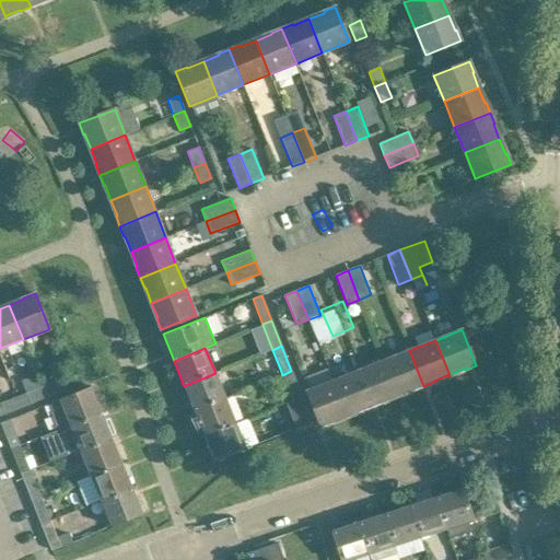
[(423,386),(409,350),(384,360),(398,396),(399,396),(398,394),(412,388),(413,389),(423,386)]
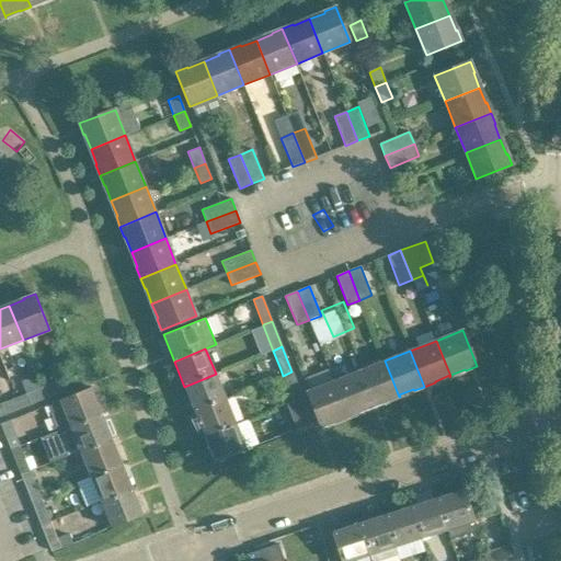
[(38,353),(23,358),(27,370),(43,366),(38,353)]
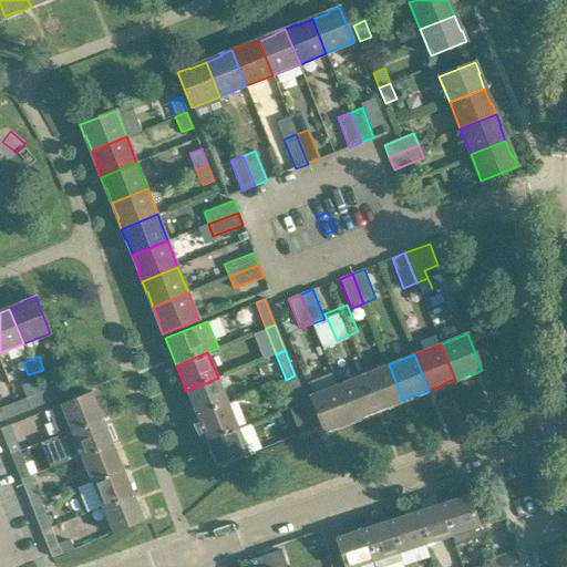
[(403,401),(389,364),(362,375),(377,411),(388,406),(388,405),(402,400),(402,401),(403,401)]
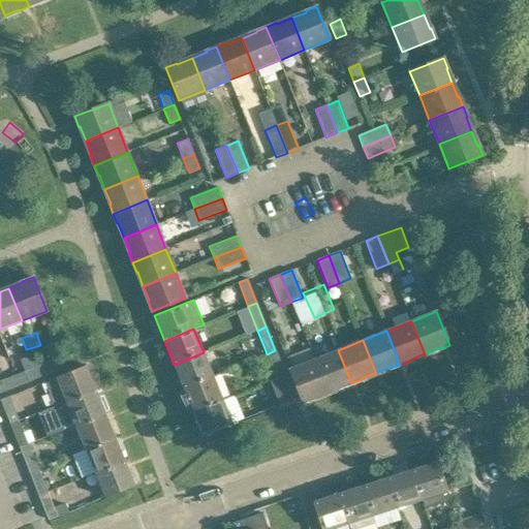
[(284,374),(275,350),(267,354),(276,378),(277,378),(284,374)]
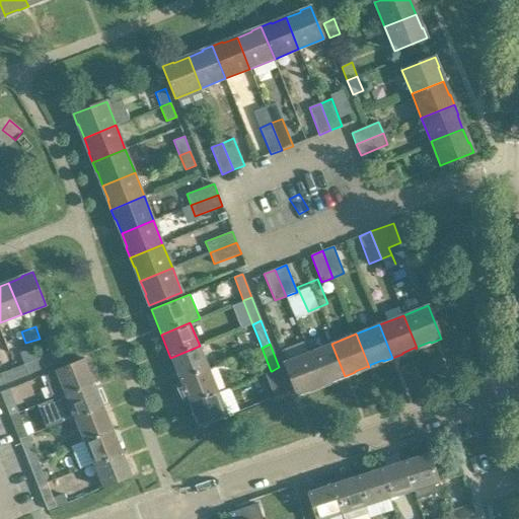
[(345,376),(331,344),(308,353),(321,386),(322,385),(321,384),(335,379),(336,380),(345,376)]
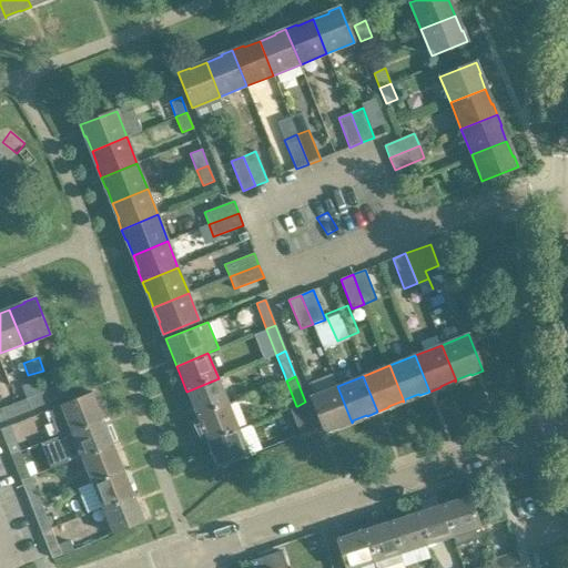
[(229,404),(219,378),(186,392),(196,417),(229,404)]
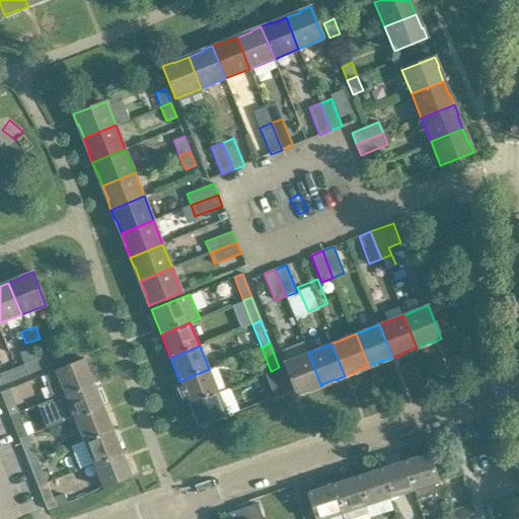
[(53,353),(39,359),(43,369),(57,363),(53,353)]
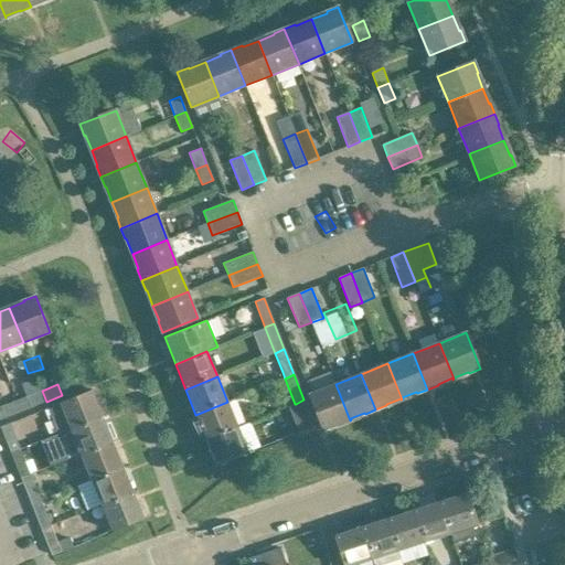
[(350,420),(336,384),(309,395),(323,430),(334,426),(334,425),(349,419),(349,420),(350,420)]
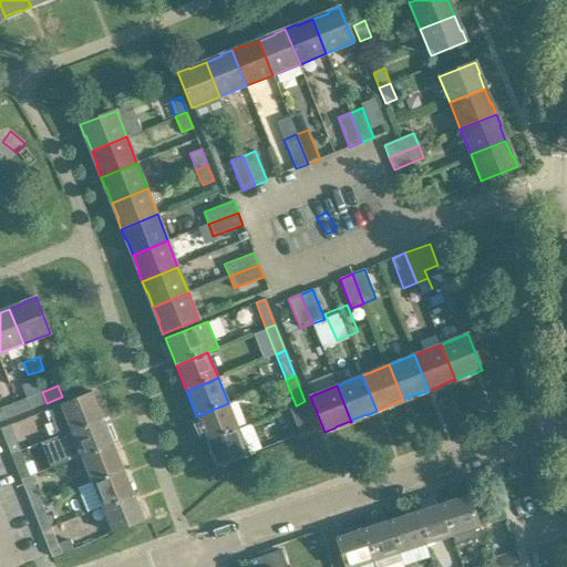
[(92,391),(60,404),(71,431),(103,418),(93,393),(93,392),(92,391)]
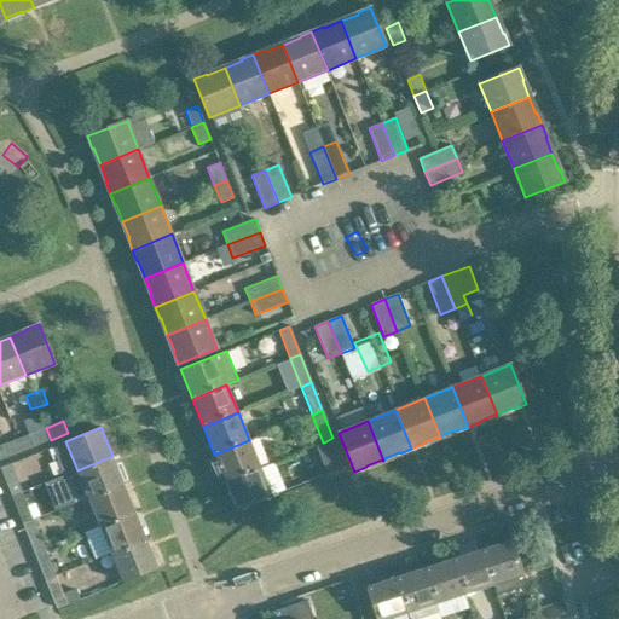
[(51,440),(46,428),(29,434),(34,447),(51,440)]
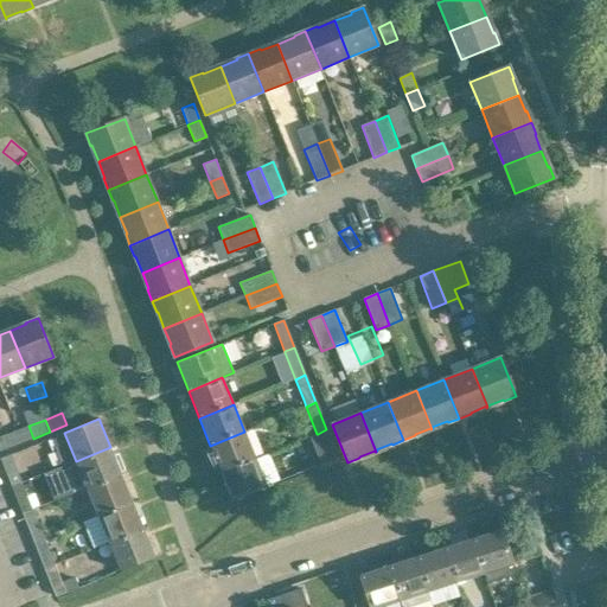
[(317,434),(310,436),(320,465),(325,464),(328,462),(338,458),(326,429),(318,434),(317,434)]
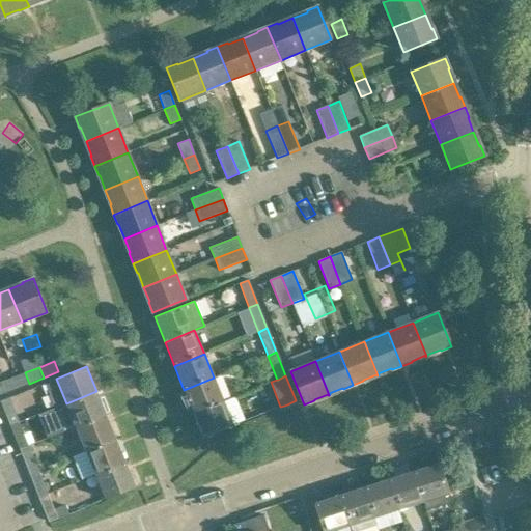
[(223,401),(214,378),(184,390),(193,414),(223,401)]
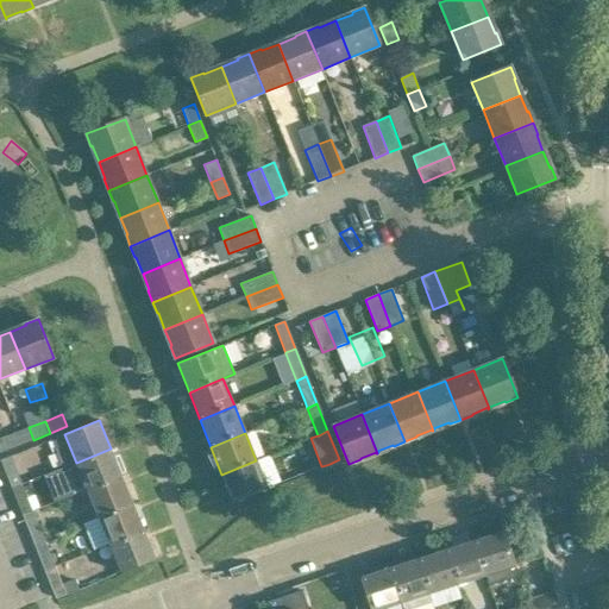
[(6,437),(0,438),(0,452),(11,449),(6,437)]
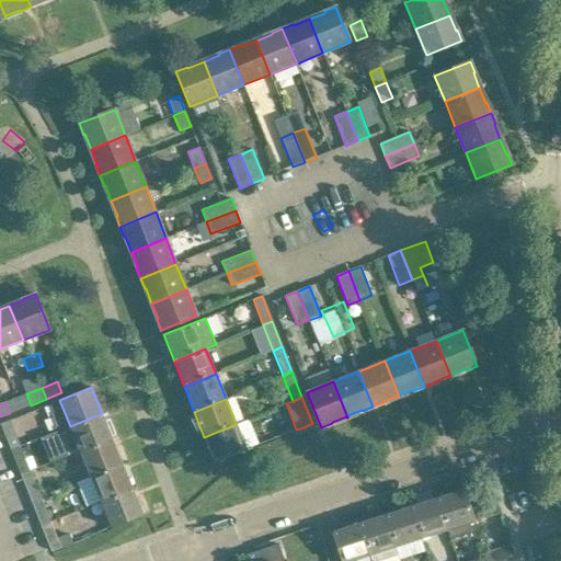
[(112,438),(102,413),(70,426),(80,451),(112,438)]
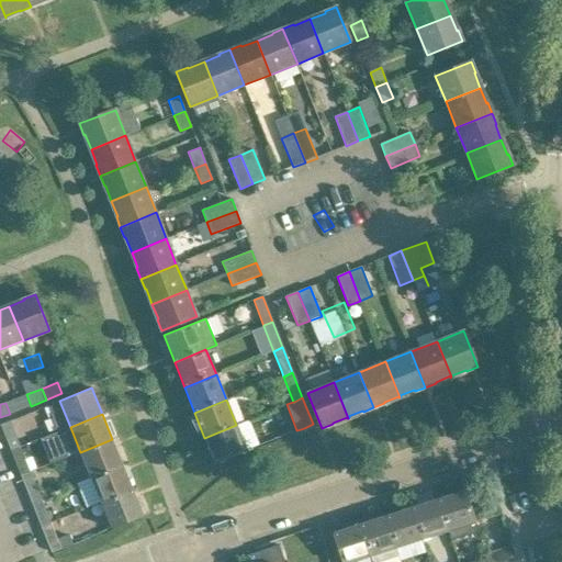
[(0,425),(11,450),(20,447),(10,422),(0,425)]
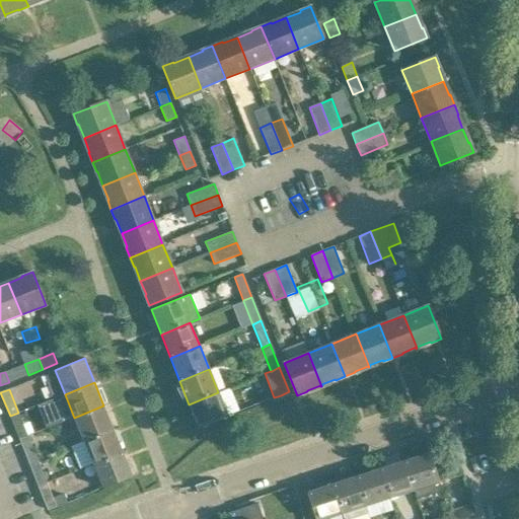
[(228,417),(218,392),(189,404),(199,428),(228,417)]
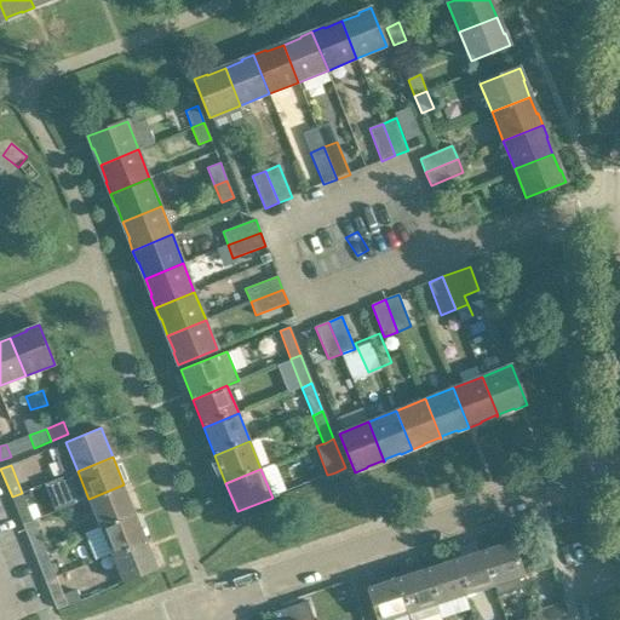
[(135,512),(124,484),(89,499),(99,527),(135,512)]
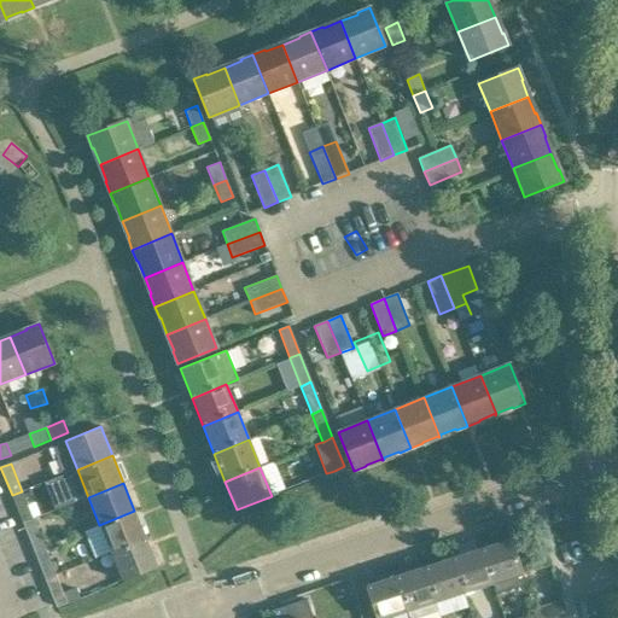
[(34,519),(22,491),(12,495),(23,524),(34,519)]
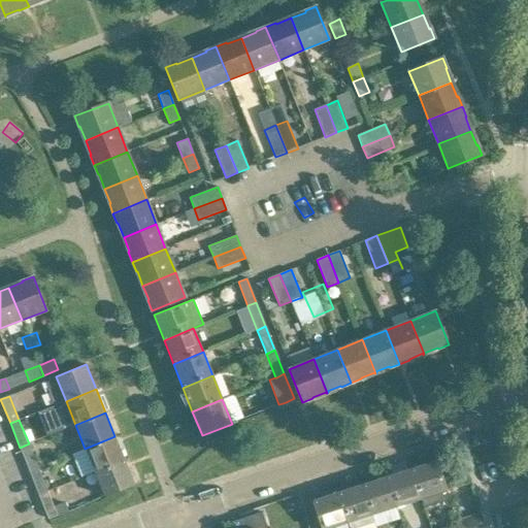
[(124,460),(114,436),(85,449),(94,472),(124,460)]
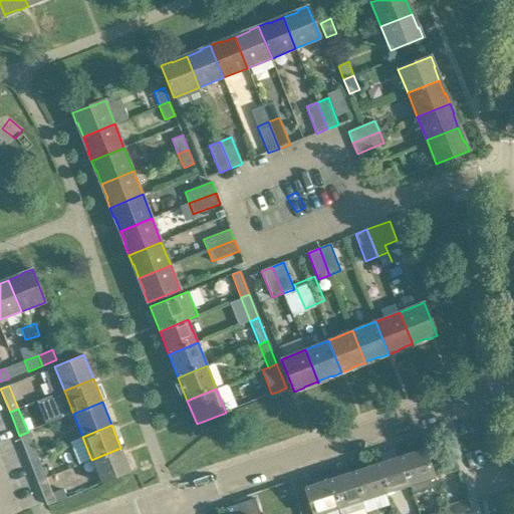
[(37,455),(28,432),(19,436),(28,459),(37,455)]
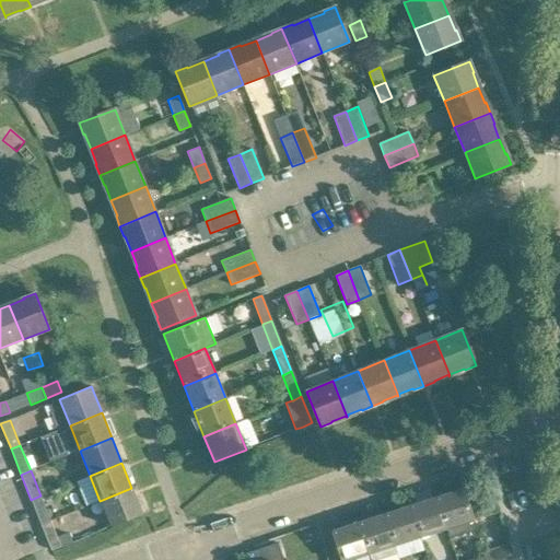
[(142,513),(131,488),(100,501),(111,527),(142,514),(142,513)]
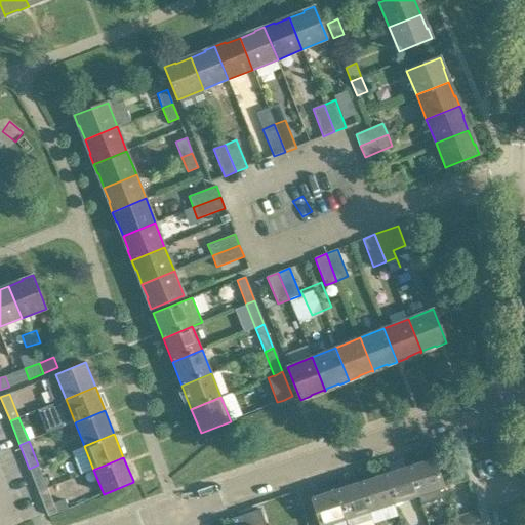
[(434,457),(408,466),(418,496),(421,507),(446,497),(434,457)]
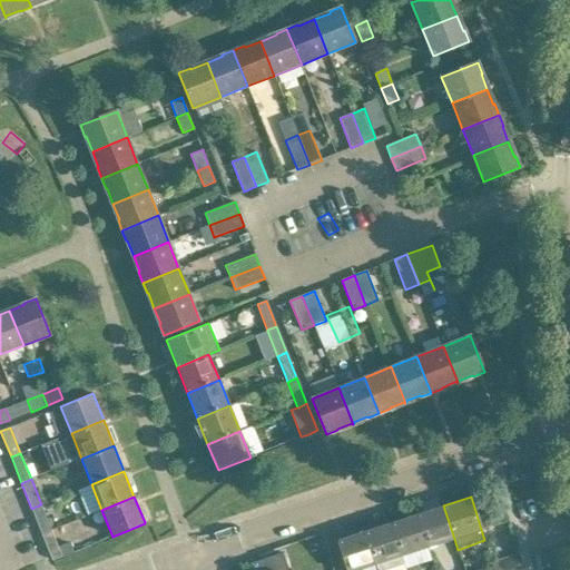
[(51,530),(41,504),(31,509),(42,534),(43,533),(51,530)]
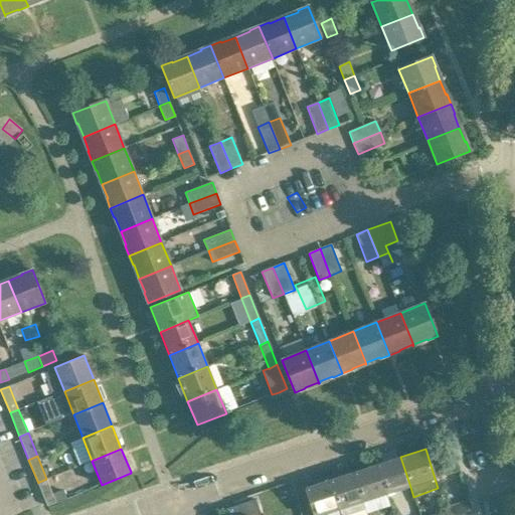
[(410,487),(400,457),(376,465),(386,495),(410,487)]
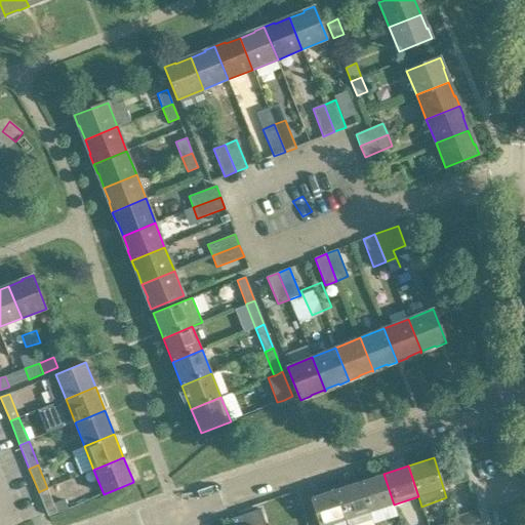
[(397,513),(394,505),(384,474),(360,482),(372,520),(397,513)]
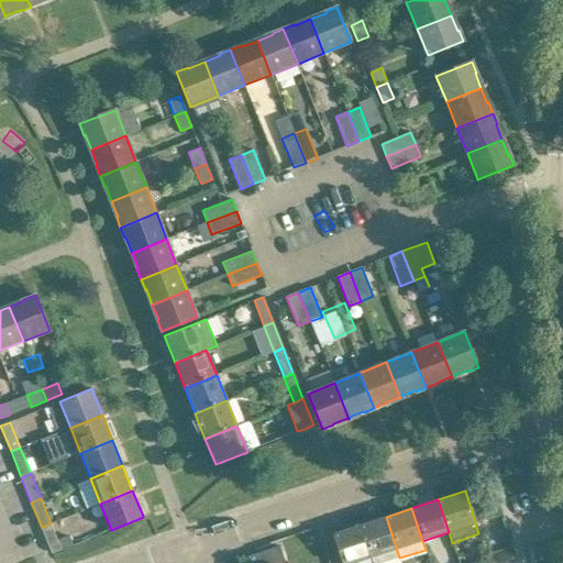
[(382,562),(399,558),(386,517),(360,526),(371,559),(372,558),(373,562),(382,562)]
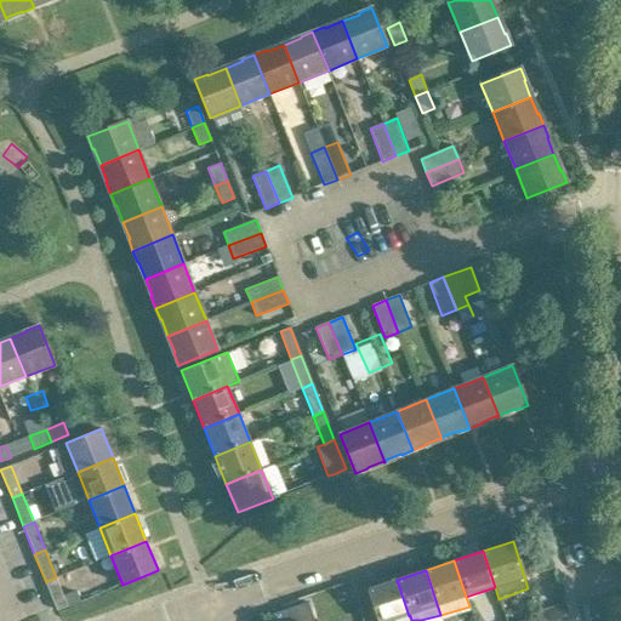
[(56,577),(47,581),(46,582),(57,610),(67,607),(56,577)]
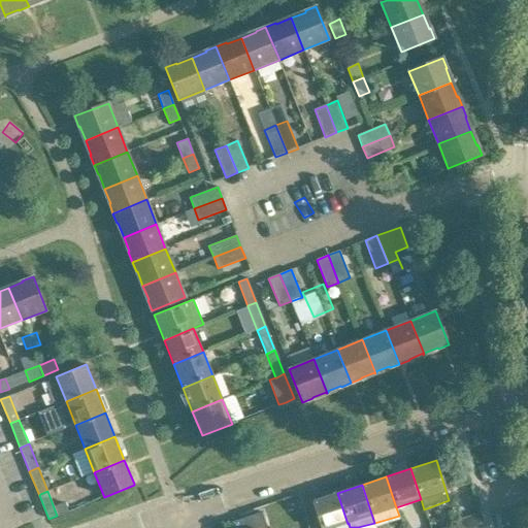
[(316,508),(309,510),(315,527),(333,527),(334,527),(348,524),(337,493),(312,500),(316,508)]
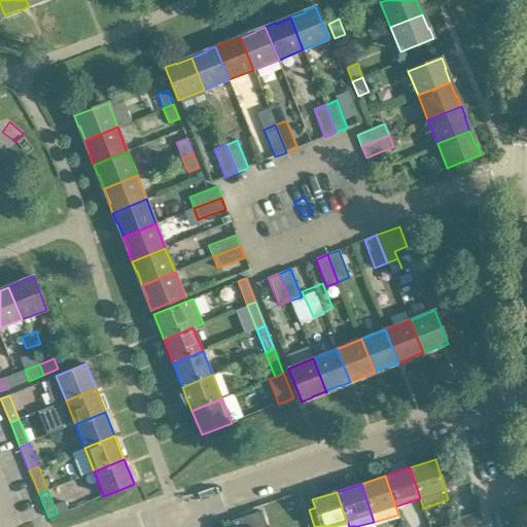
[(266,526),(261,512),(232,521),(233,526),(266,526)]
